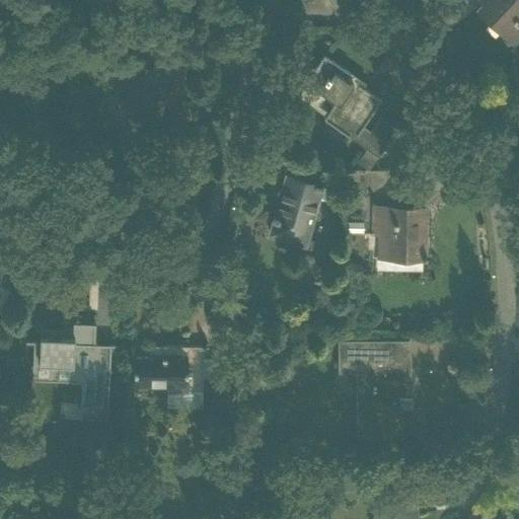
[(518,24),(515,21),(518,16),(518,0),(479,0),(485,4),(478,10),(513,43),(518,35),(518,24)]
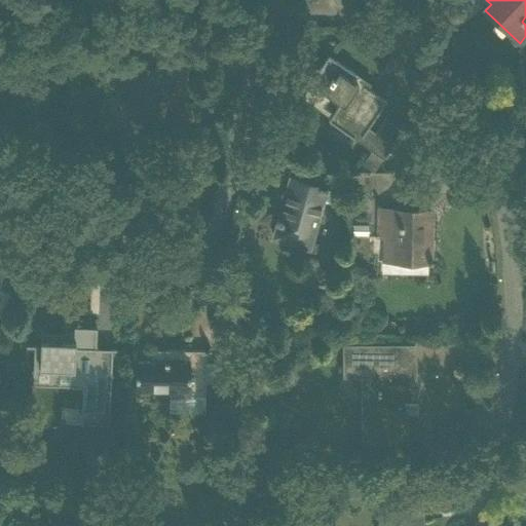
[(328,121),(345,133),(359,142),(386,102),(365,87),(363,89),(351,81),(355,75),(328,55),(309,82),(340,104),(328,121)]
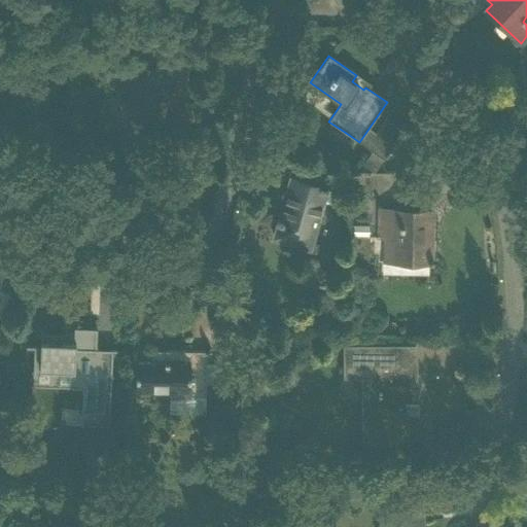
[(28,107),(25,110),(25,119),(28,123),(32,123),(35,119),(35,110),(33,107),(28,107)]
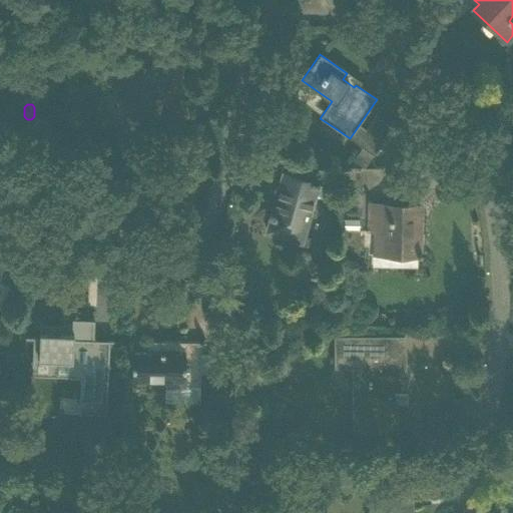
[(379,147),(366,138),(361,146),(374,154),(379,147)]
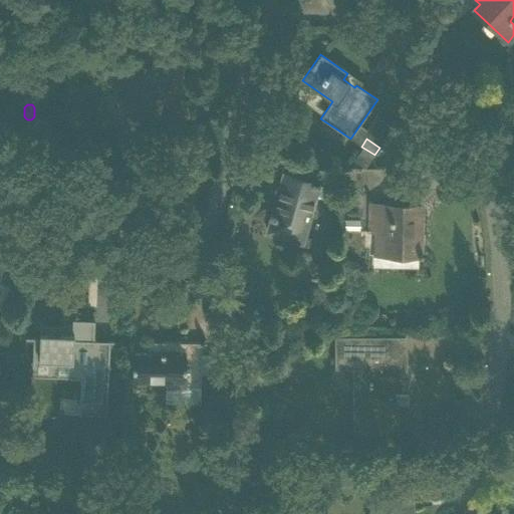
[(320,185),(303,180),(284,175),(267,234),(304,244),(320,185)]
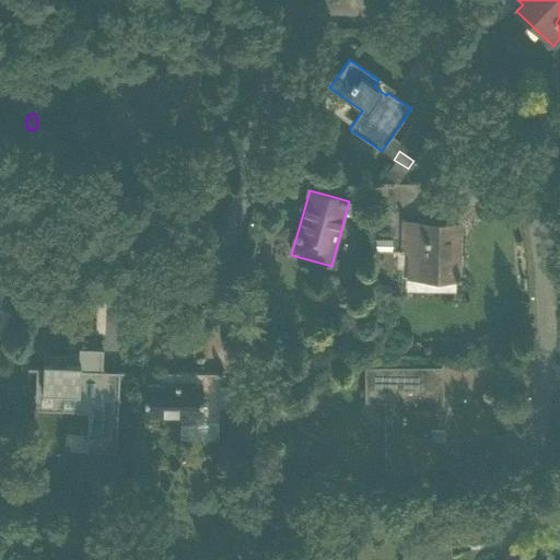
[(451,258),(453,225),(431,224),(401,224),(400,253),(409,253),(408,290),(457,291),(457,279),(461,279),(461,276),(457,276),(458,258),(451,258)]
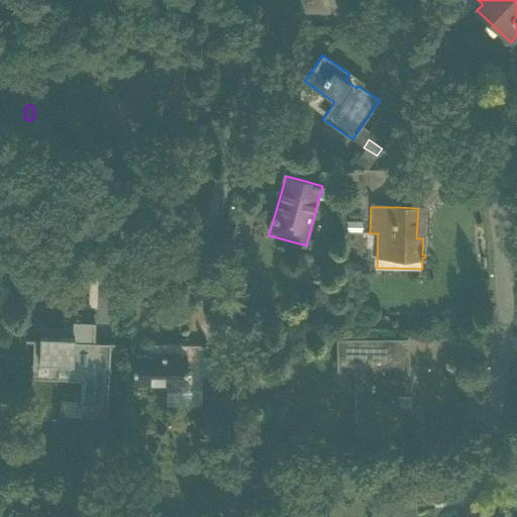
[(34,339),(33,363),(72,364),(72,372),(82,373),(80,416),(107,417),(109,366),(93,365),(94,342),(95,322),(73,321),(73,328),(40,327),(39,339),(34,339)]
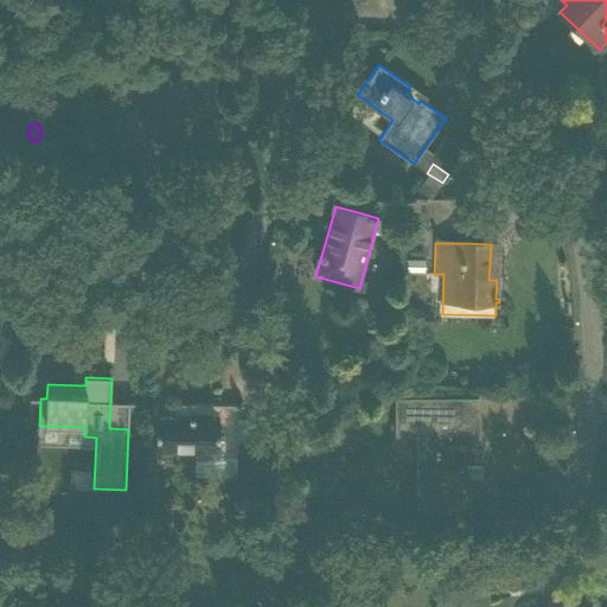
[(420,508),(443,508),(467,508),(467,475),(481,475),(481,464),(472,464),(472,430),(478,430),(478,400),(454,400),(396,401),(396,433),(419,433),(420,508)]
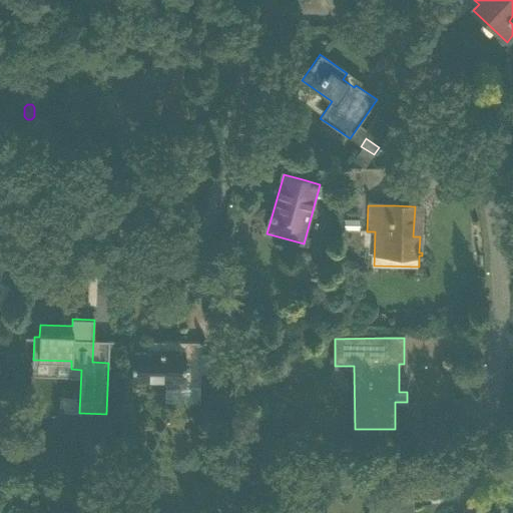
[(185,385),(200,386),(201,343),(148,343),(148,353),(132,353),(132,381),(166,382),(166,388),(185,388),(185,385)]
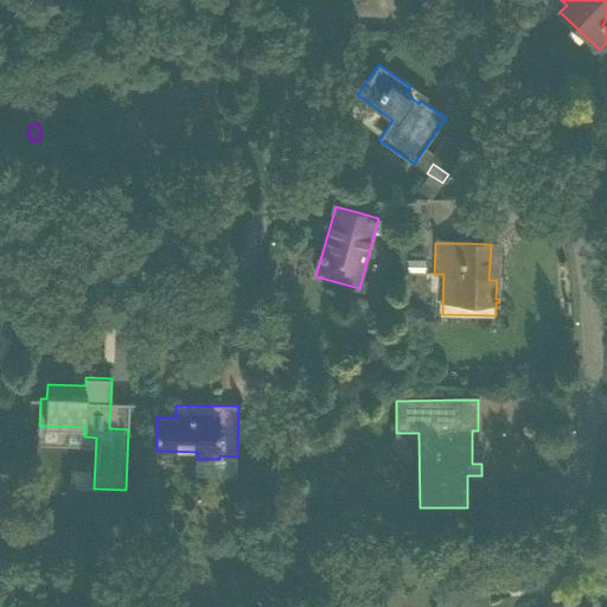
[(289,596),(289,606),(306,606),(307,596),(289,596)]
